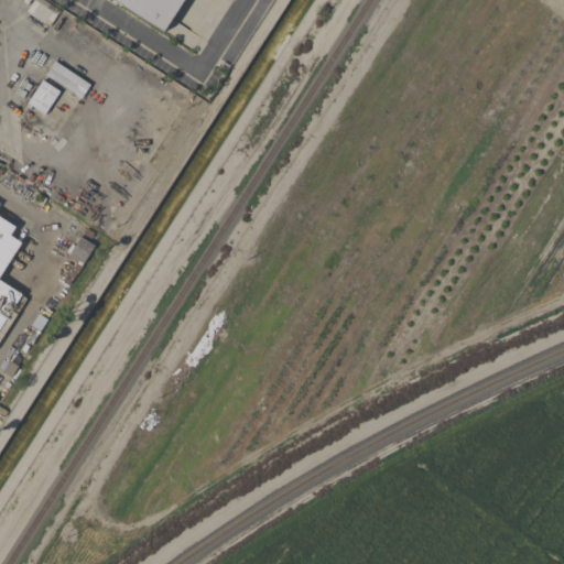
[(44,0),(60,10),(56,17),(58,19),(57,19),(60,20),(57,23),(56,22),(55,22),(52,21),(49,25),(26,11),(34,0),(44,0)]
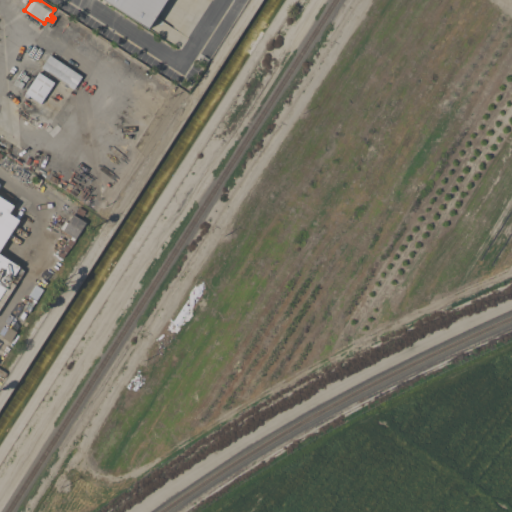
[(167,0),(149,29),(104,0),(167,0)]
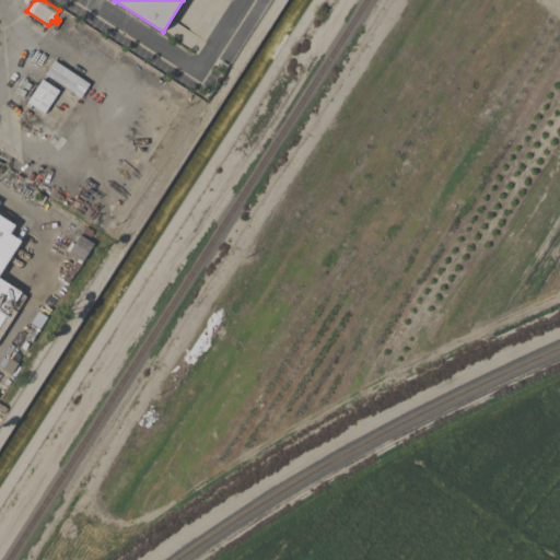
[(51,78),(45,73),(54,60),(89,84),(80,97),(73,94),(70,98),(59,91),(44,114),(32,105),(31,107),(26,104),(43,79),(48,83),(51,78)]
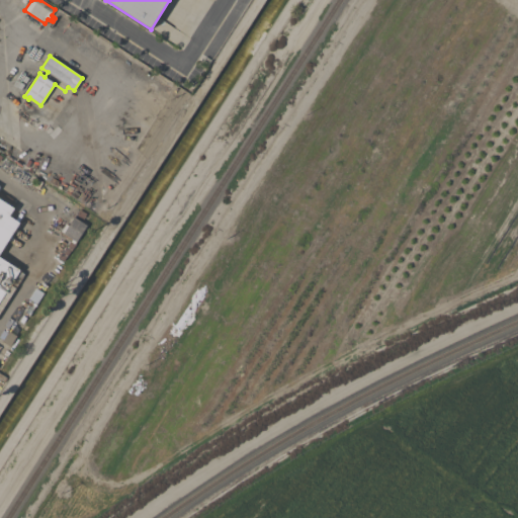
[(0,198),(14,208),(9,216),(19,223),(0,253),(0,258),(19,270),(24,274),(0,313),(0,198)]
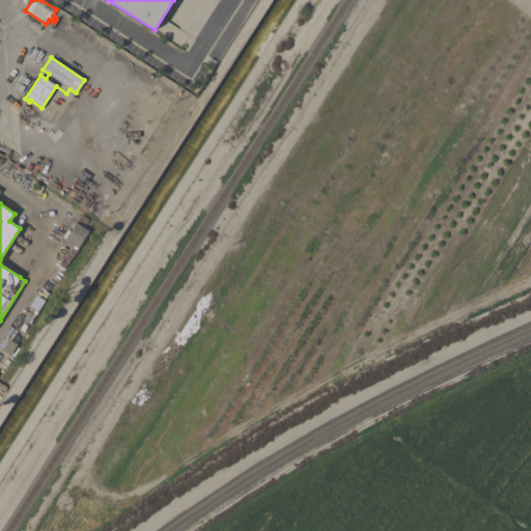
[(86,222),(83,226),(89,231),(78,248),(79,248),(77,250),(77,251),(73,257),(72,257),(64,268),(60,263),(67,253),(67,254),(73,247),(63,241),(64,241),(63,240),(64,238),(63,238),(62,236),(67,229),(70,231),(79,217),(86,222)]
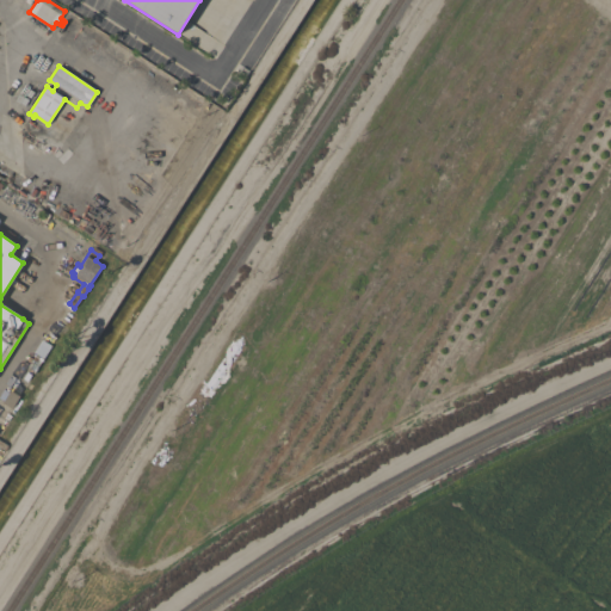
All buildings are outlined.
